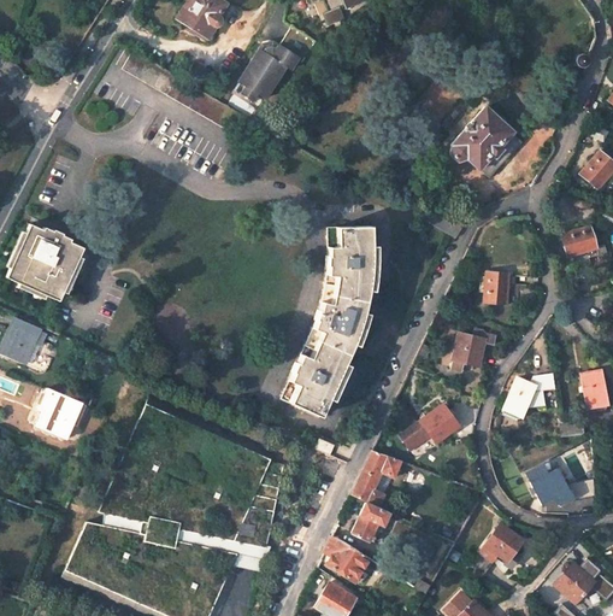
[(199,34),(213,44),(217,39),(220,41),(227,33),(223,30),(239,6),(228,0),(189,0),(180,17),(192,24),(188,29),(198,35),(199,34)]
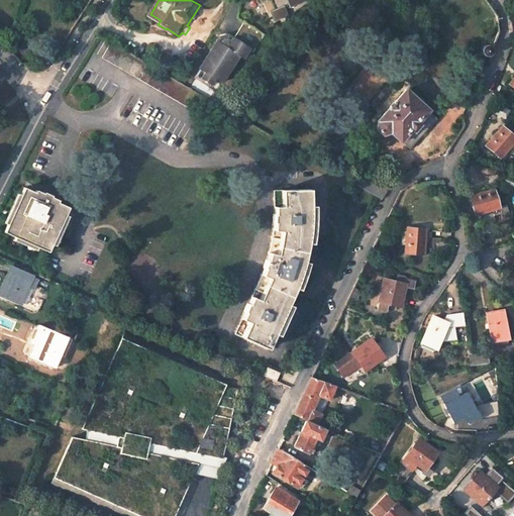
[(262,0),(263,1),(266,0),(273,0),(278,12),(275,13),(278,20),(291,14),(287,4),(291,3),(292,6),(307,0),(262,0)]
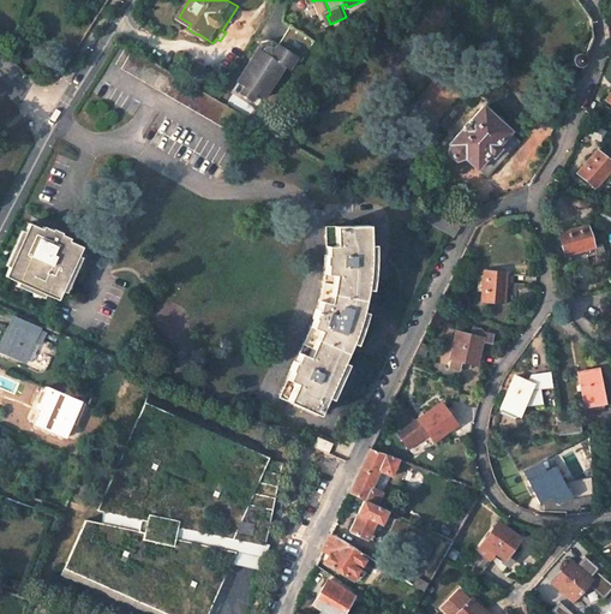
[(318,40),(294,24),(282,43),(279,48),(275,46),(268,46),(264,49),(261,46),(240,77),(249,82),(258,89),(265,94),(287,61),(293,66),(299,57),(305,60),(318,40)]
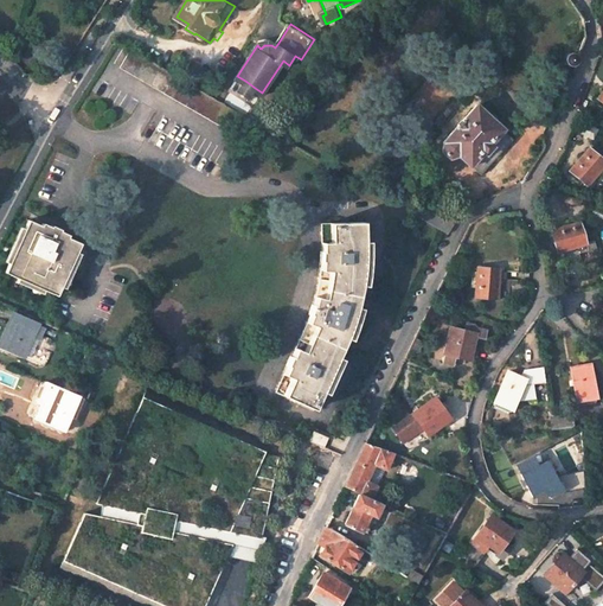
[(122,64),(242,132),(250,117),(130,49),(122,64)]
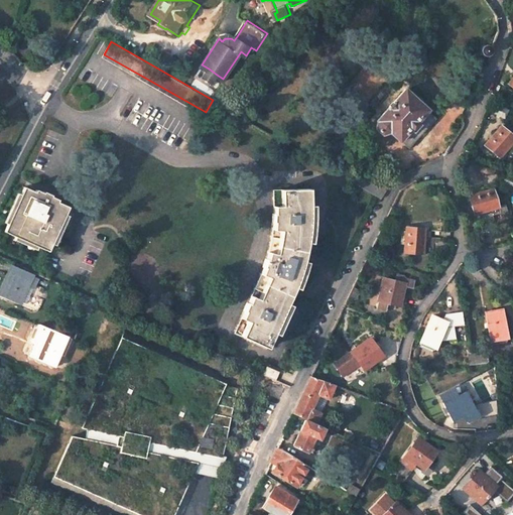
[(495,50),(495,49),(495,47),(491,44),(488,44),(485,45),(484,47),(483,49),(483,51),(485,54),(487,55),(490,56),(492,55),(494,52),(495,50)]
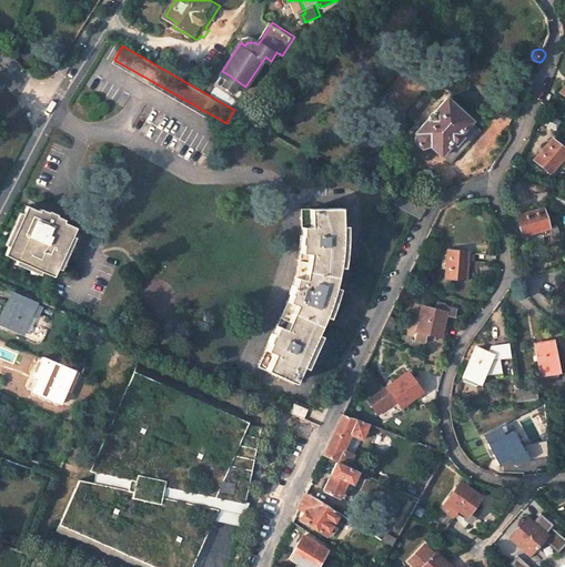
[(239,82),(230,76),(225,82),(234,89),(239,82)]
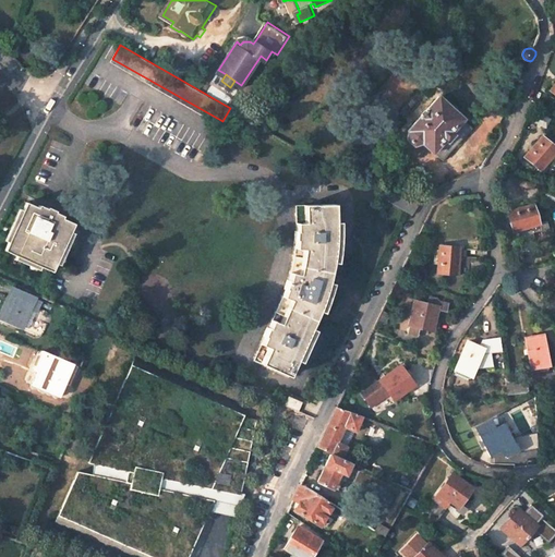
[(466,117),(439,94),(409,130),(408,138),(415,145),(422,142),(435,153),(436,152),(445,159),(474,125),(466,119),(466,117)]
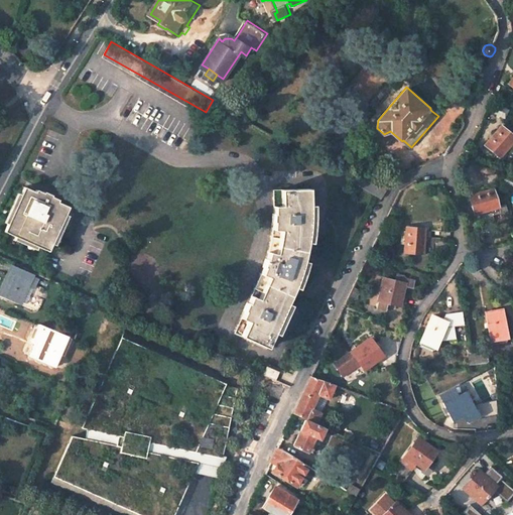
[(512,133),(503,125),(487,145),(500,156),(502,158),(512,146),(512,133)]
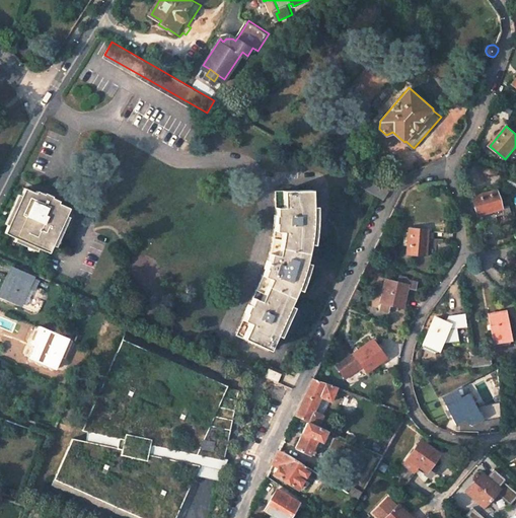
[(507,166),(515,154),(515,147),(505,159),(503,157),(500,161),(507,166)]
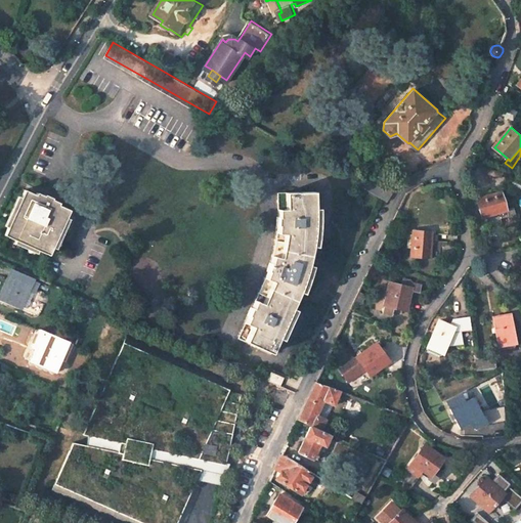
[(399,183),(379,173),(376,179),(363,171),(361,174),(349,166),(344,175),(389,202),(399,183)]
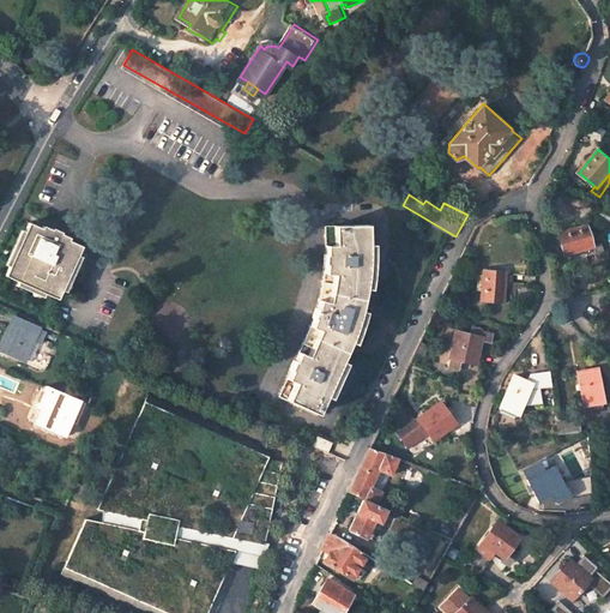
[(60,300),(84,247),(71,240),(72,238),(65,234),(65,232),(56,228),(55,229),(47,226),(44,229),(32,223),(7,276),(60,300)]
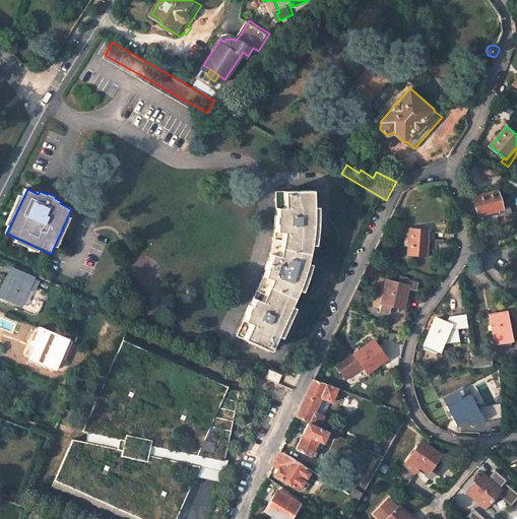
[(264,269),(260,279),(253,296),(250,305),(248,304),(244,313),(246,314),(236,335),(270,350),(286,311),(295,290),(298,281),(304,262),(308,246),(310,233),(312,220),(313,189),(276,189),(276,212),(273,212),(272,222),(275,223),(274,229),(267,260),(265,259),(262,268),(264,269)]
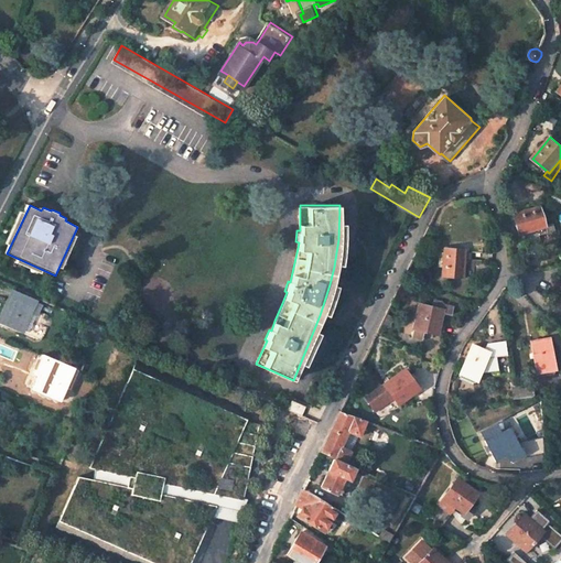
[(542,205),(516,213),(522,233),(548,225),(542,205)]
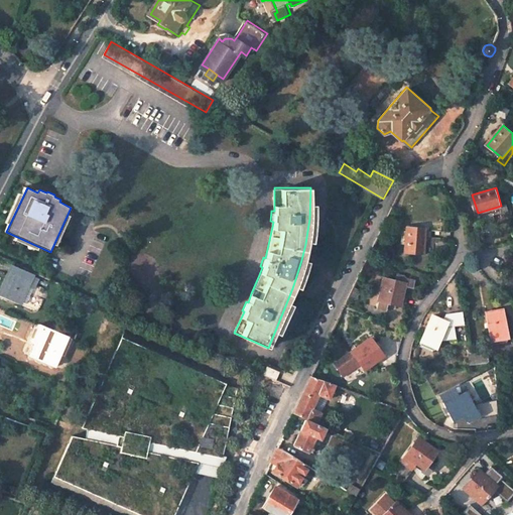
[(504,205),(501,206),(478,213),(476,214),(478,220),(506,212),(504,205)]
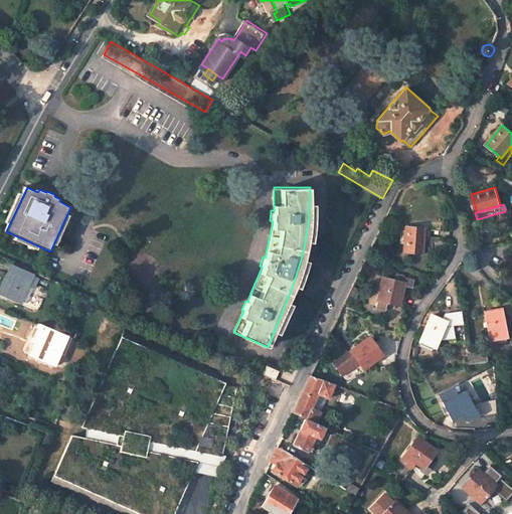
[(424,252),(425,236),(427,226),(407,225),(405,250),(424,252)]
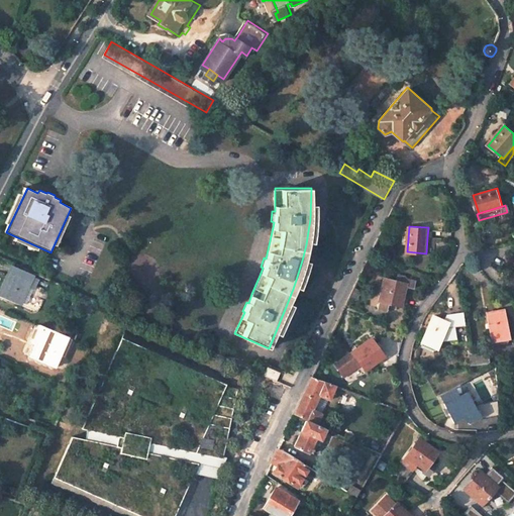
[(435,237),(427,237),(426,253),(434,253),(435,237)]
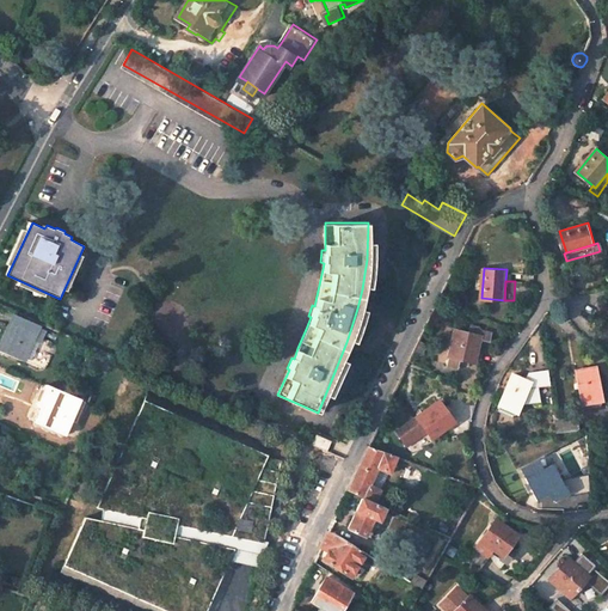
[(10,329),(0,348),(29,360),(43,328),(20,317),(13,331),(10,329)]
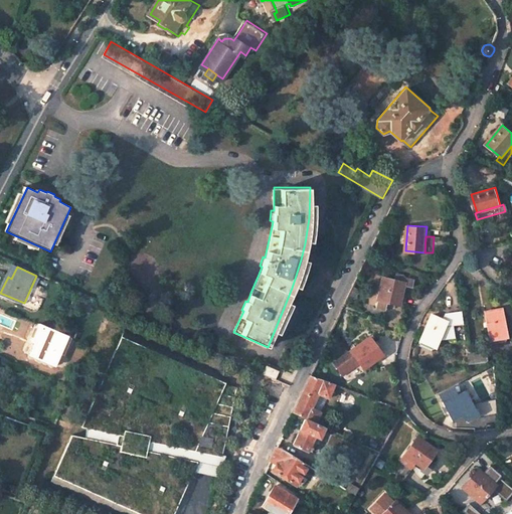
[(396,280),(384,277),(379,299),(378,306),(387,308),(388,301),(400,304),(404,285),(412,287),(414,279),(406,277),(405,275),(397,273),(396,280)]
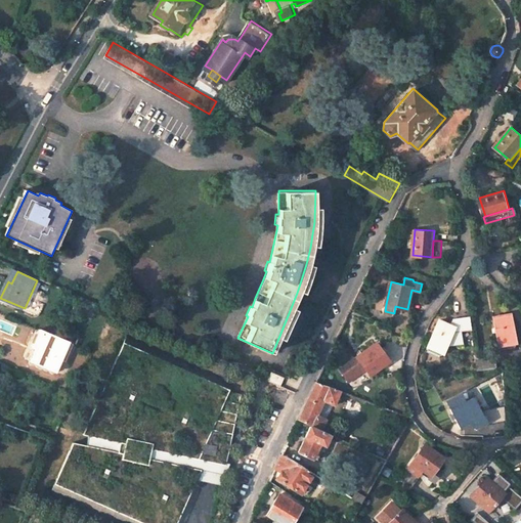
[(366,294),(360,291),(356,299),(362,302),(366,294)]
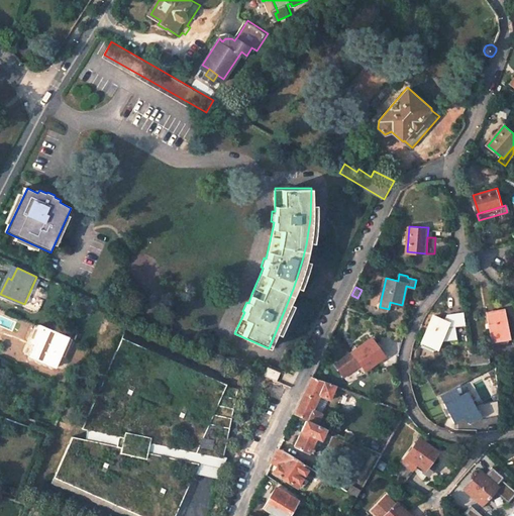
[(506,310),(491,312),(494,339),(510,337),(506,310)]
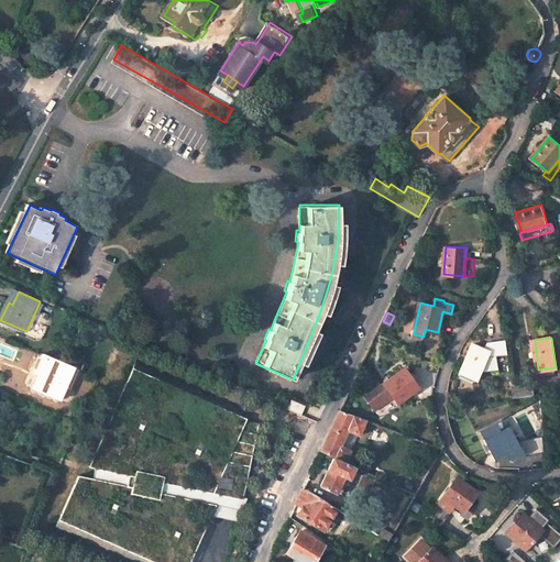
[(507,354),(504,340),(489,342),(485,349),(491,351),(483,368),(501,370),(500,355),(507,354)]
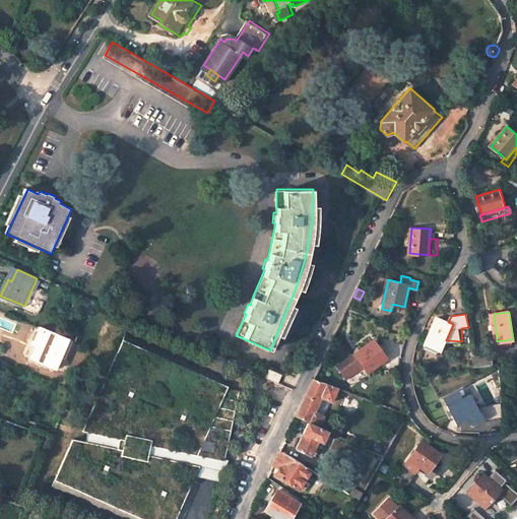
[(461,328),(462,341),(471,338),(467,314),(465,314),(468,327),(461,328)]
